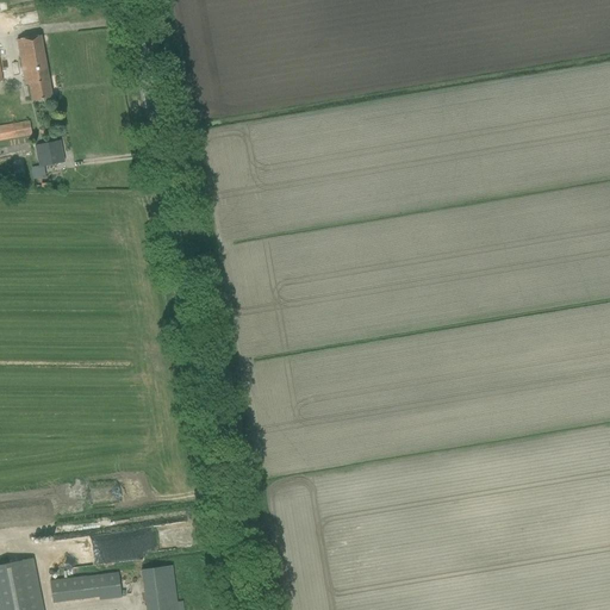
[(29,85),(32,101),(51,98),(41,36),(17,41),(25,86),(29,85)]
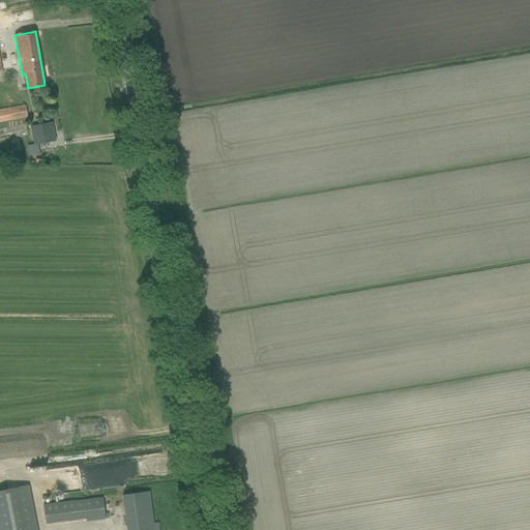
[(0,109),(0,122),(28,118),(25,105),(0,109)]
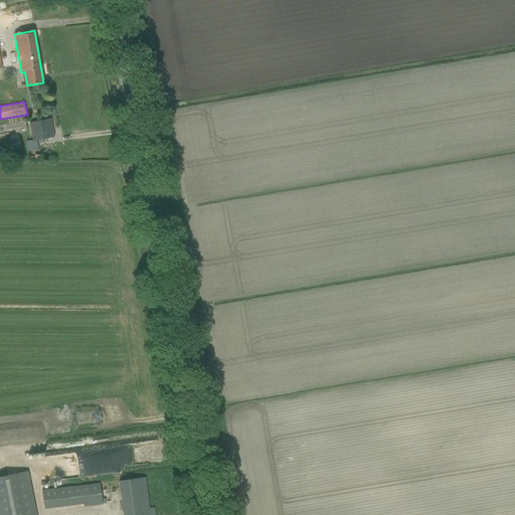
[(40,122),(29,124),(32,141),(37,140),(43,139),(53,137),(50,120),(40,122)]
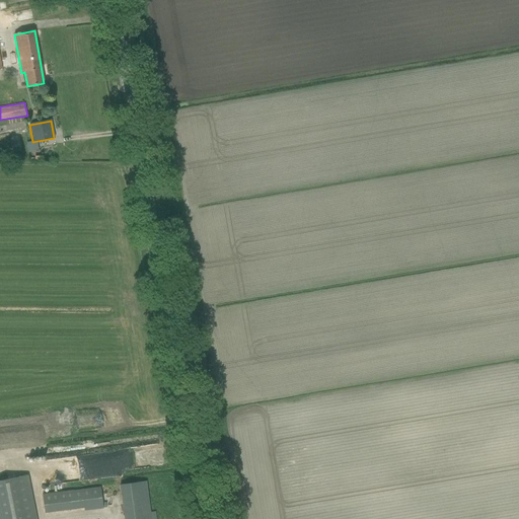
[(32,142),(27,143),(29,153),(40,151),(38,141),(32,142)]
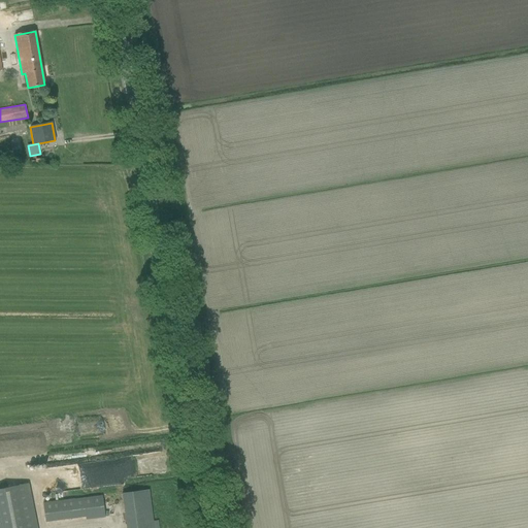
[(36,527),(28,484),(0,489),(0,527),(36,527)]
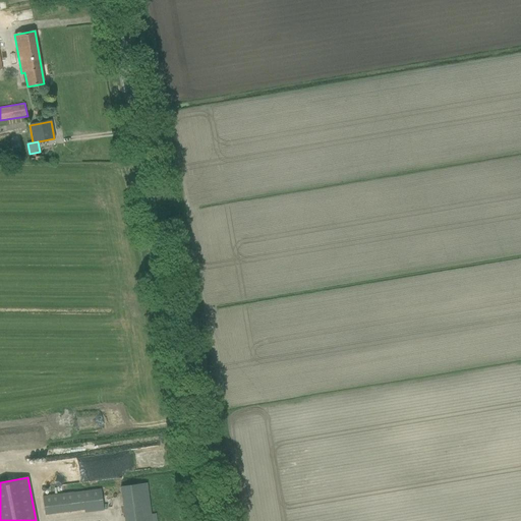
[(157,520),(156,514),(151,515),(147,483),(120,486),(125,520),(157,520)]
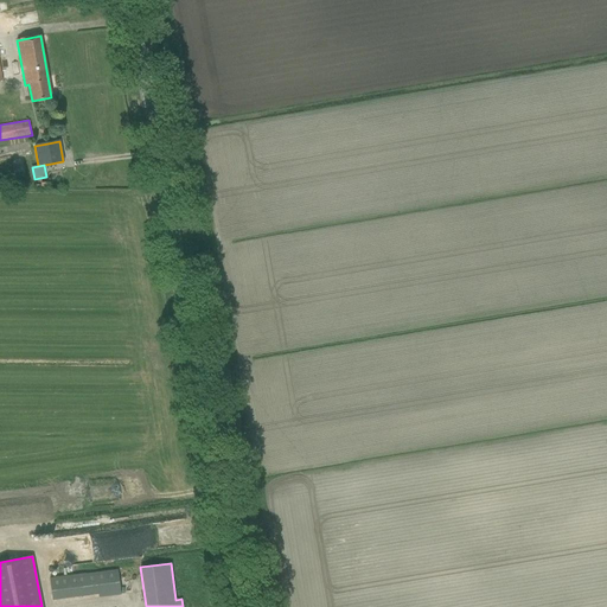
[(97,598),(121,594),(117,569),(50,579),(52,600),(97,595),(97,598)]
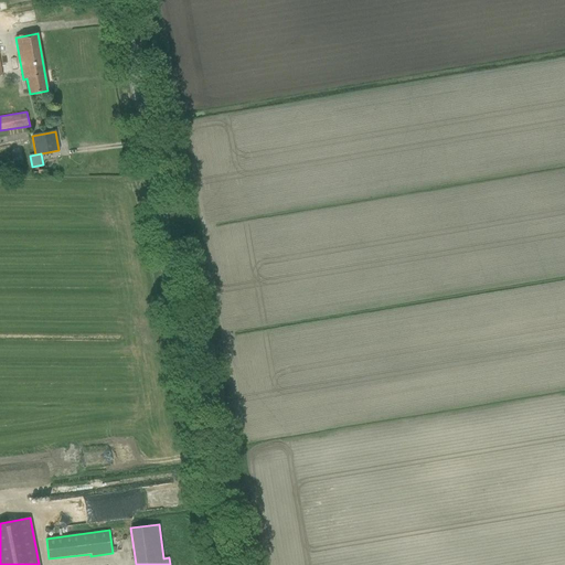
All buildings are outlined.
